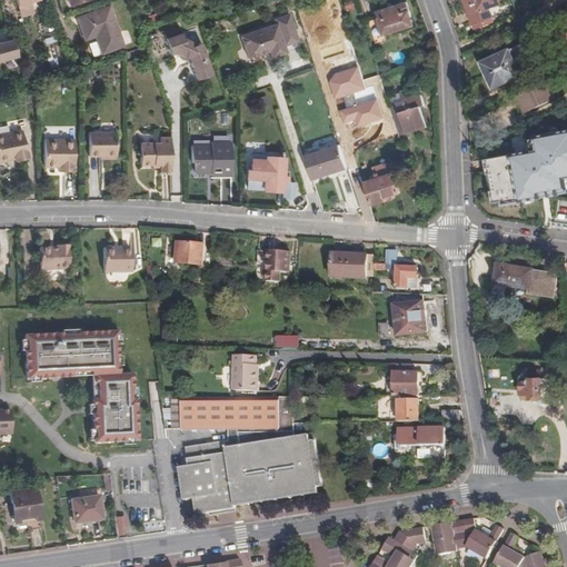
[(479,20),(480,25),(491,21),(489,16),(500,12),(496,1),(498,0),(461,0),(470,22),(479,20)]
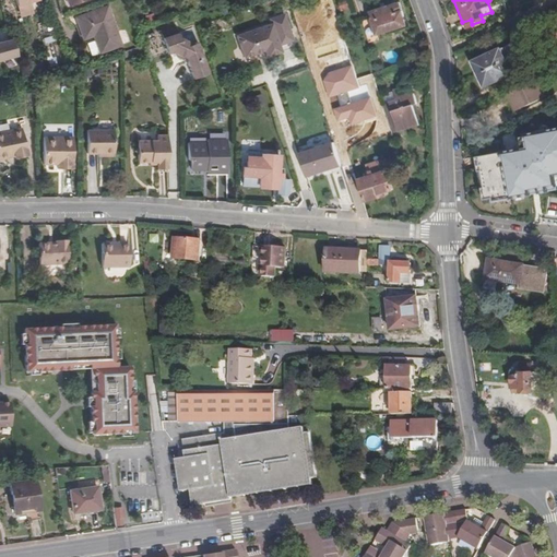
[(404,21),(399,3),(392,6),(391,1),(377,4),(377,3),(368,7),(376,30),(404,21)]
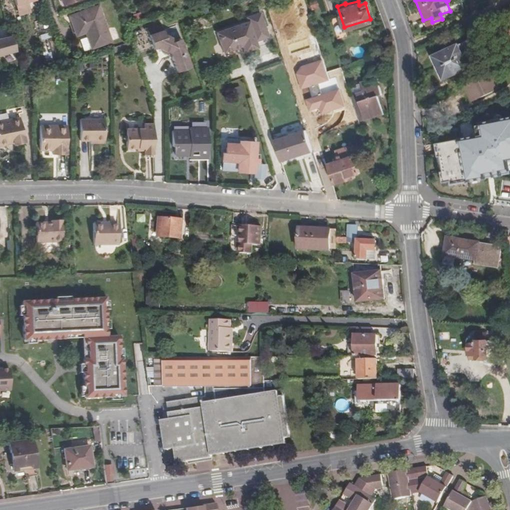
[(96,3),(67,14),(74,34),(83,30),(89,46),(109,39),(96,3)]
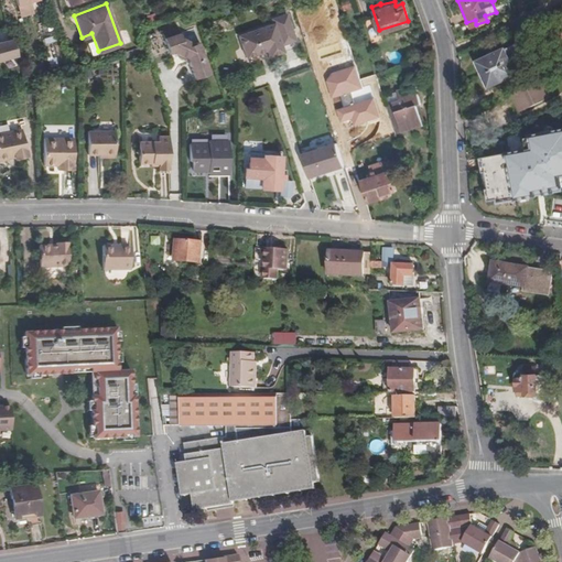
[(237,34),(245,56),(261,50),(260,49),(265,47),(268,55),(282,50),(280,43),(294,39),(284,11),(269,17),(271,21),(237,34)]
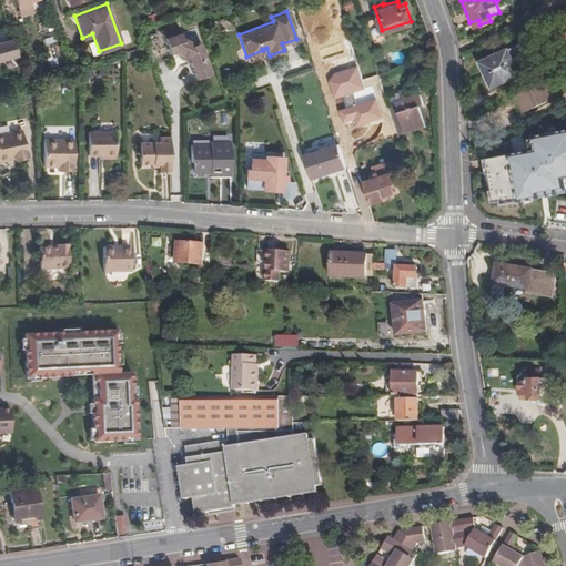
[(565,22),(555,28),(565,48),(565,46),(565,22)]
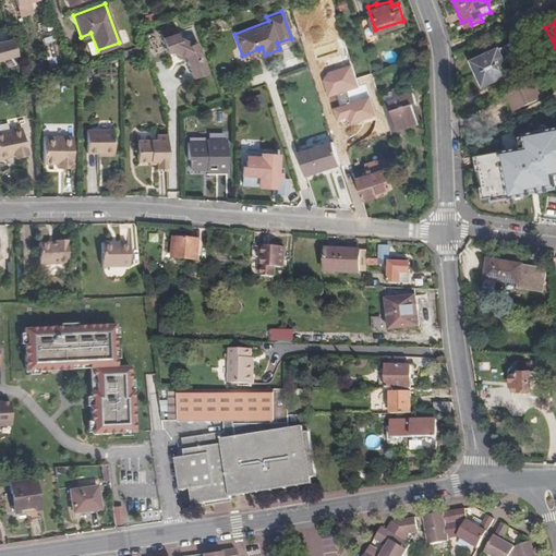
[(159,36),(174,31),(172,24),(157,31),(159,36)]
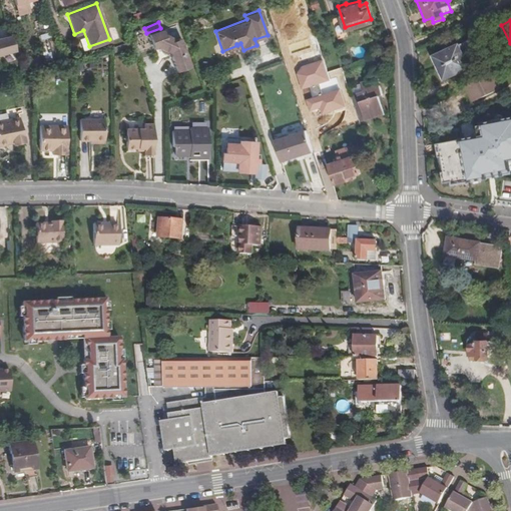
[(189,66),(179,37),(172,40),(171,37),(167,35),(163,36),(160,30),(146,35),(156,59),(160,61),(170,57),(175,71),(189,66)]
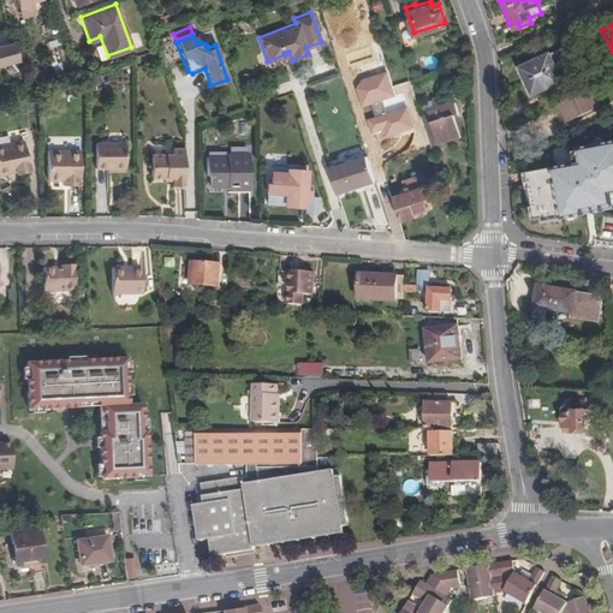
[(0,63),(19,58),(15,39),(0,42),(0,63)]
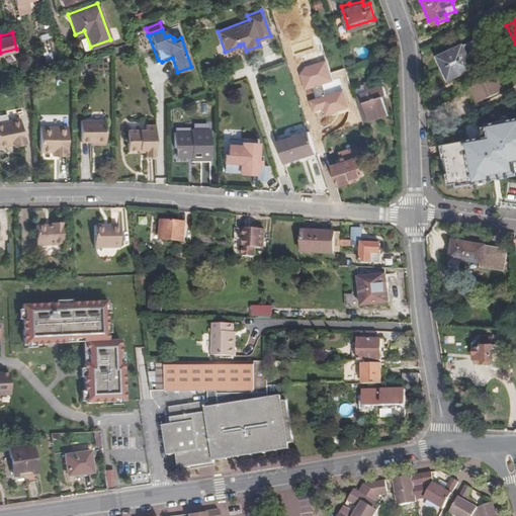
[(463,44),(437,56),(447,80),(475,68),(468,57),(478,53),(473,41),(463,45),(463,44)]
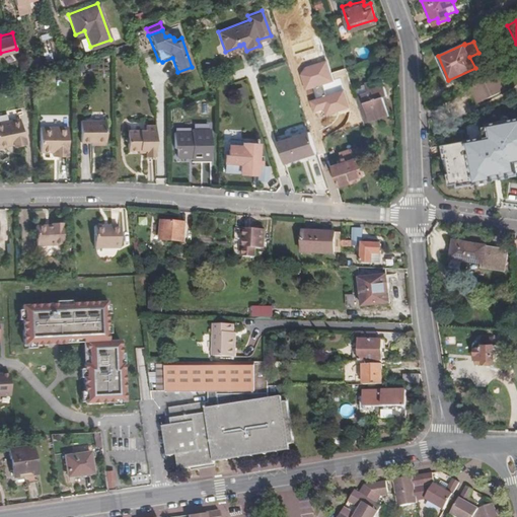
[(19,58),(22,68),(32,64),(30,55),(19,58)]
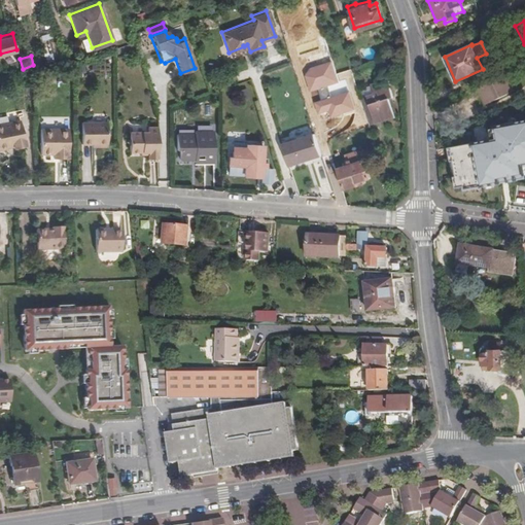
[(477,85),(485,102),(513,89),(505,73),(477,85)]
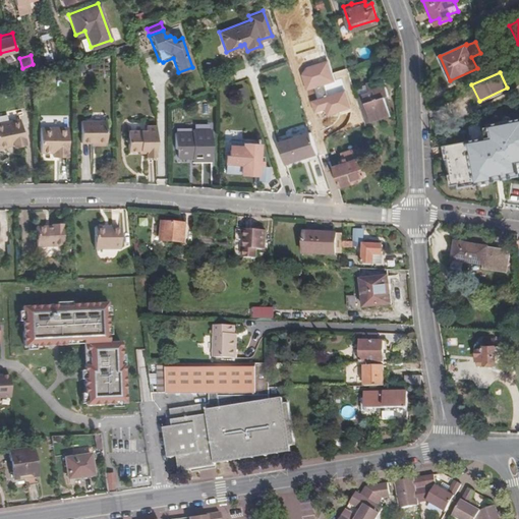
[(357,93),(355,94),(357,101),(364,99),(370,118),(390,112),(384,94),(388,93),(382,74),(365,80),(368,90),(357,93)]
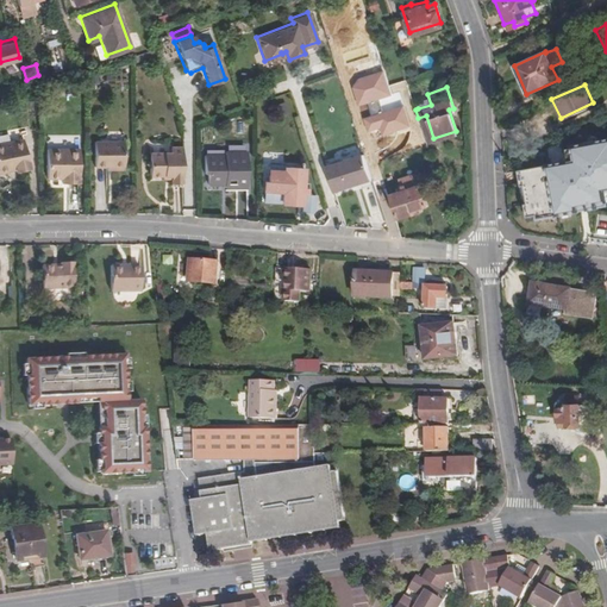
[(427,94),(415,99),(418,108),(431,105),(427,94)]
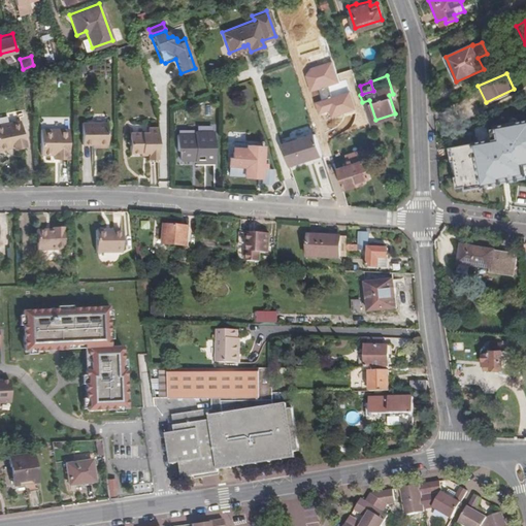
[(369,100),(362,102),(368,122),(375,120),(369,100)]
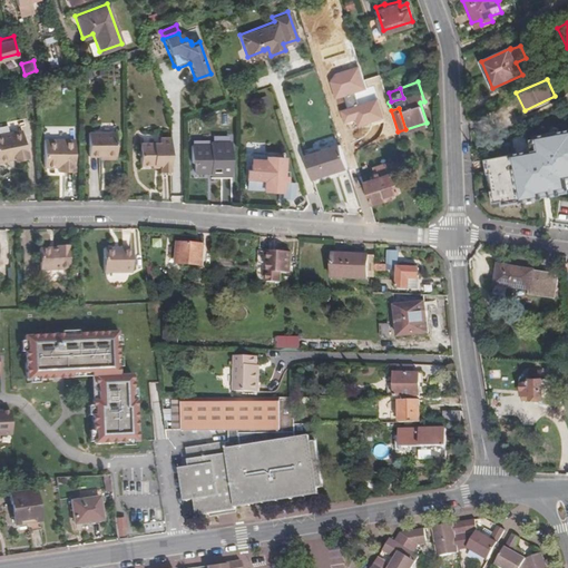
[(565,180),(567,179),(567,127),(536,134),(539,154),(513,158),(521,203),(539,199),(552,197),(567,194),(565,180)]
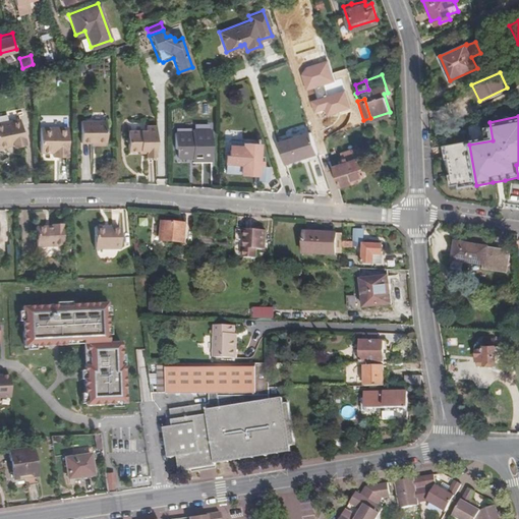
[(18,128),(15,117),(0,120),(0,146),(5,145),(5,142),(11,140),(12,143),(13,146),(23,142),(20,127),(18,128)]
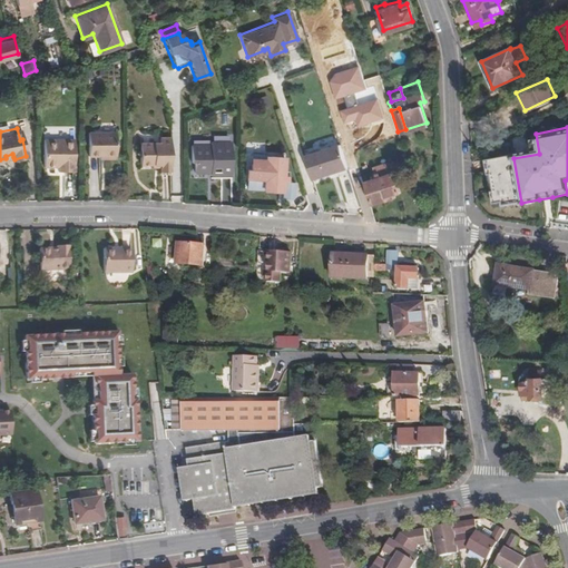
[(104,155),(104,158),(115,157),(115,131),(88,131),(88,155),(98,155),(104,155)]
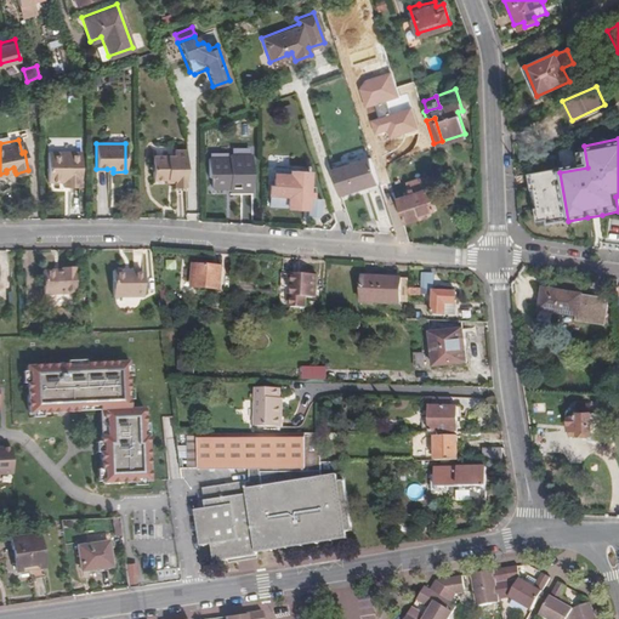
[(172,180),(172,182),(172,187),(185,187),(185,148),(172,148),(172,154),(152,155),(152,163),(148,168),(152,171),(152,180),(163,180),(172,180)]
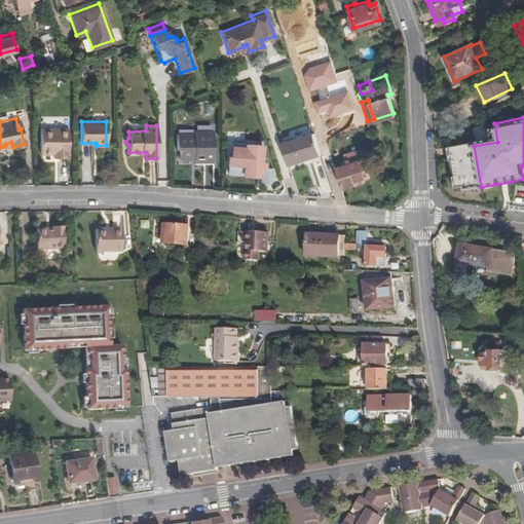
[(57,153),(57,158),(67,158),(68,127),(40,127),(40,153),(52,153),(57,153)]
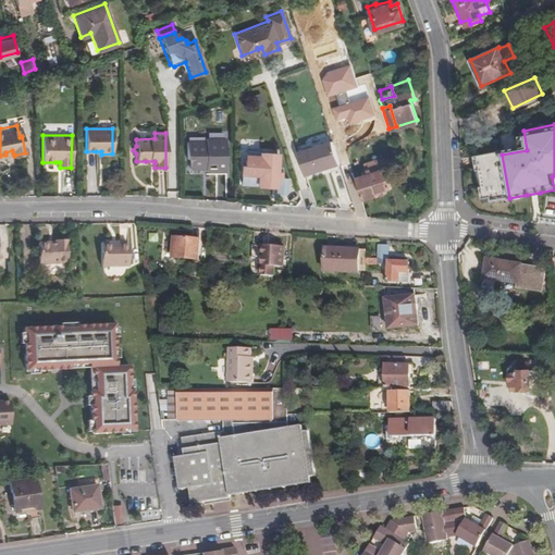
[(205,165),(205,168),(205,171),(224,170),(224,139),(204,139),(204,142),(185,142),(185,158),(188,158),(188,168),(201,168),(201,165),(205,165)]
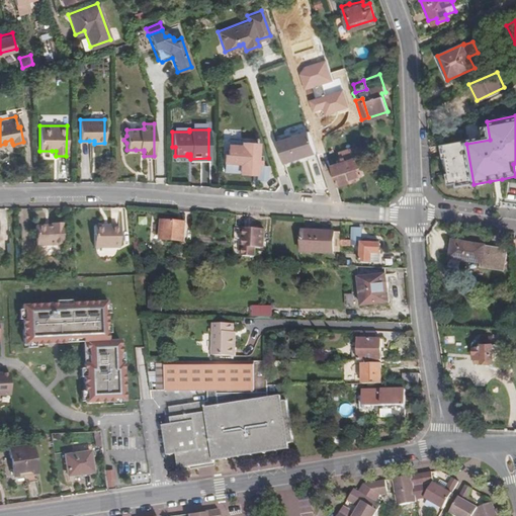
[(309,131),(277,142),(284,163),(317,153),(309,131)]
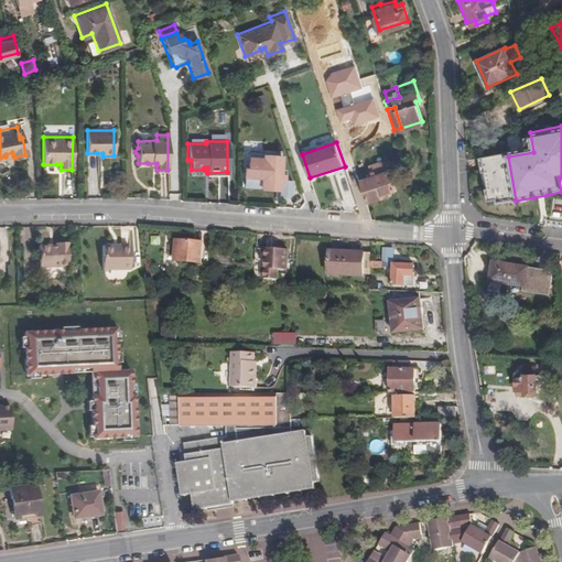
[(261,152),(248,151),(247,168),(244,166),(242,176),(245,176),(244,187),(258,187),(258,186),(259,186),(274,187),(274,184),(279,185),(280,180),(283,180),(283,174),(280,173),(281,158),(261,157),(261,152)]
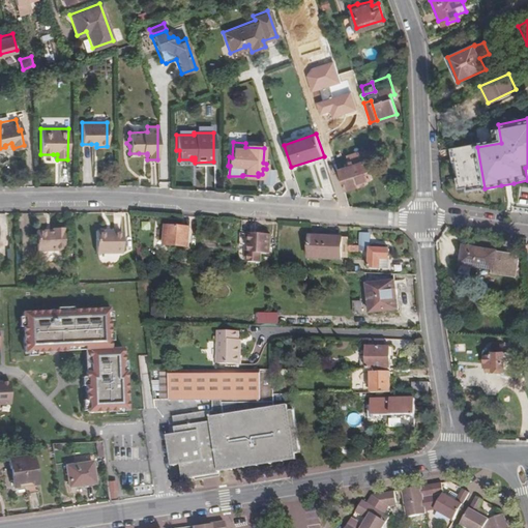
[(458,193),(485,188),(477,147),(476,143),(450,147),(452,157),(458,193)]
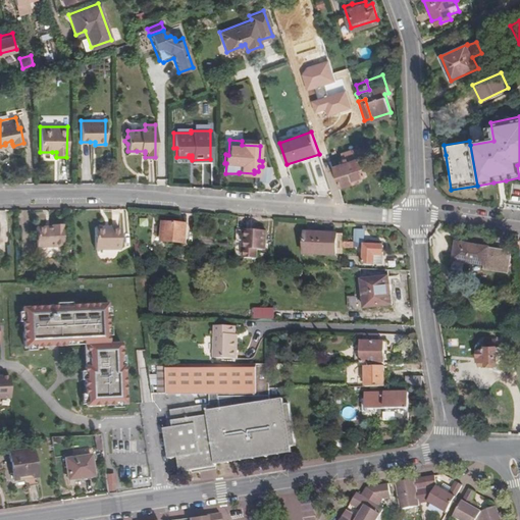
[(366,175),(360,160),(363,159),(360,150),(356,151),(355,149),(342,153),(345,163),(333,166),(340,186),(351,183),(351,180),(366,175)]
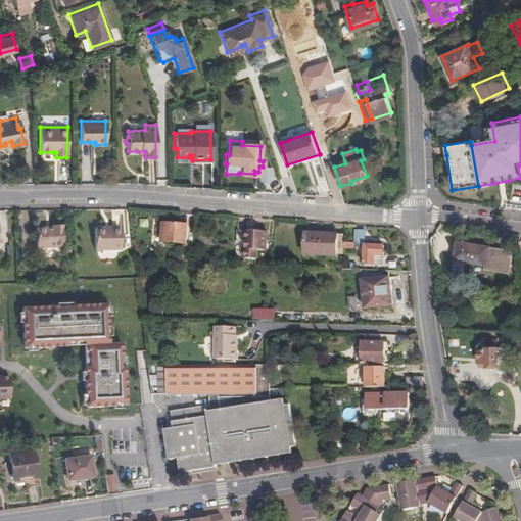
[(185,223),(167,222),(164,239),(183,241),(185,223)]
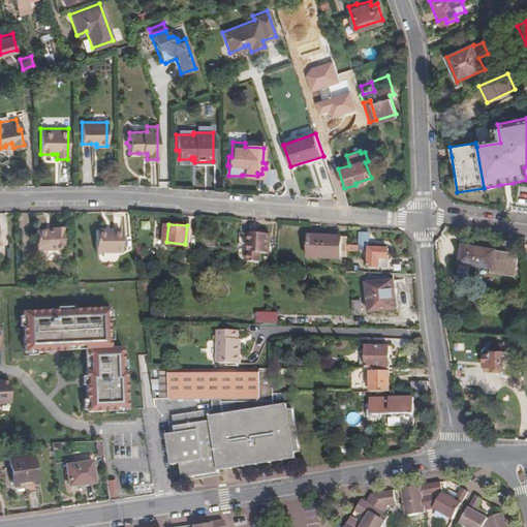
[(50,229),(33,229),(33,250),(60,250),(60,227),(50,227),(50,229)]
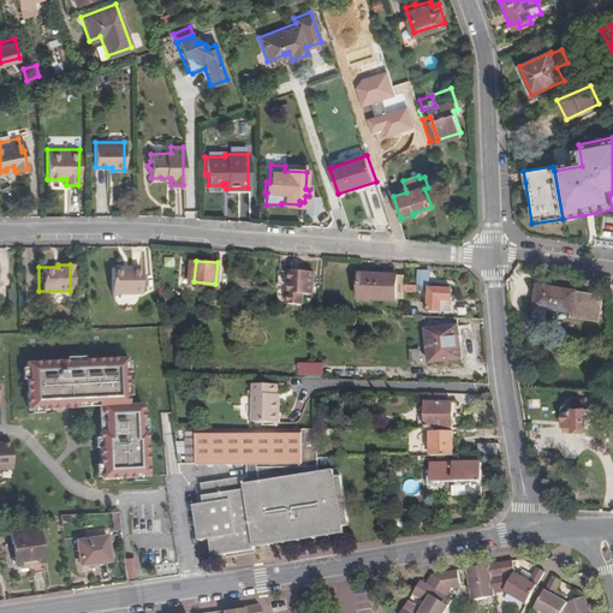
[(428,266),(416,268),(418,278),(429,275),(428,266)]
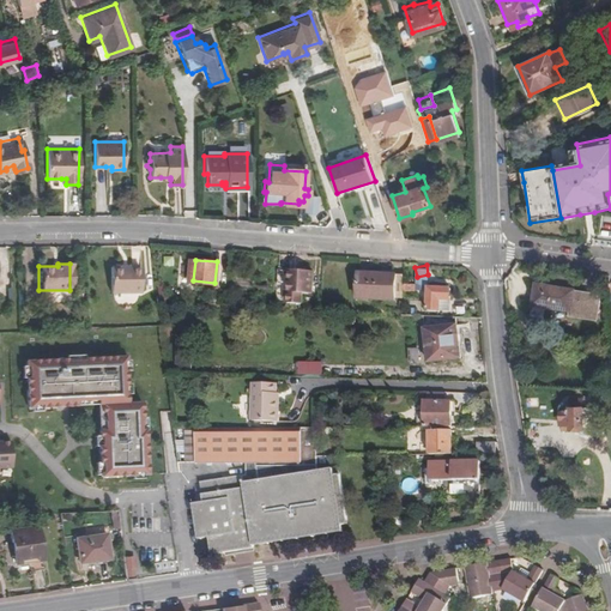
[(119,270),(119,266),(107,266),(107,292),(137,292),(137,268),(126,270),(119,270)]
